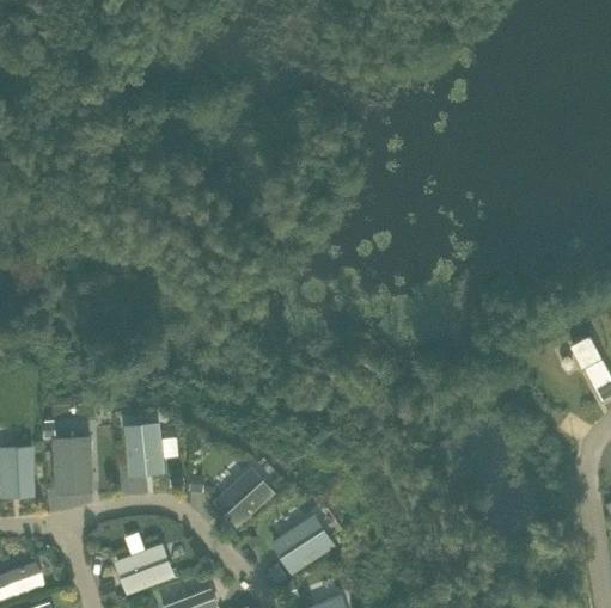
[(610,376),(590,336),(570,345),(602,404),(610,398),(610,376)]
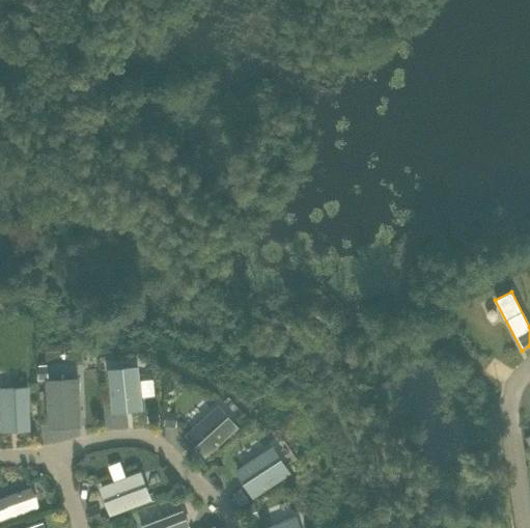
[(47,367),(36,367),(37,383),(45,382),(47,382),(47,367)]
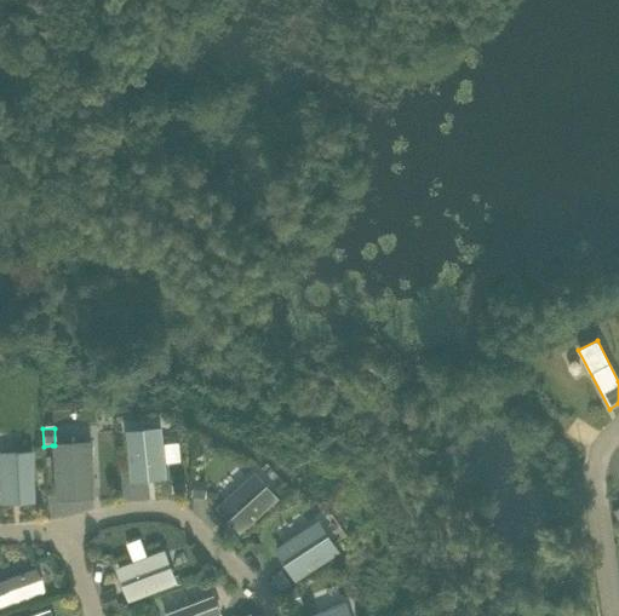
[(166,482),(161,430),(125,433),(130,485),(166,482)]
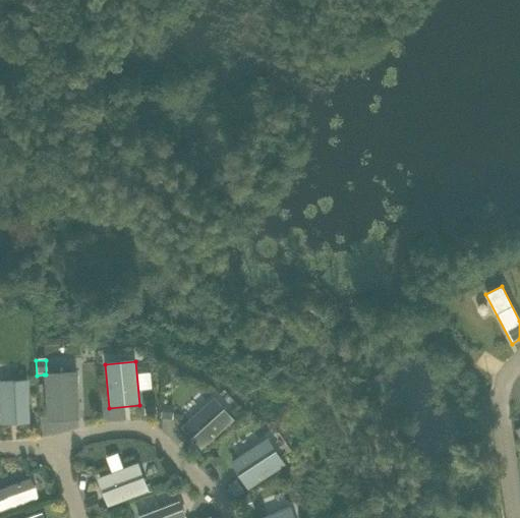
[(76,373),(46,375),(44,375),(46,422),(79,420),(76,373)]
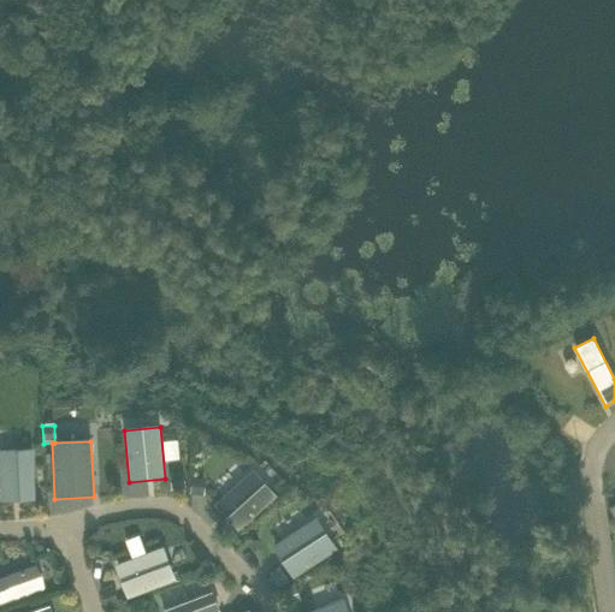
[(0,503),(35,501),(33,450),(0,451),(0,503)]
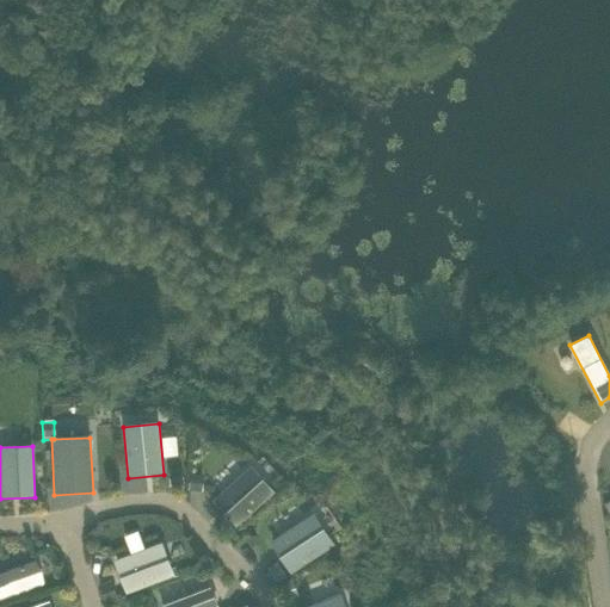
[(251,468),(213,502),(235,528),(273,494),(251,468)]
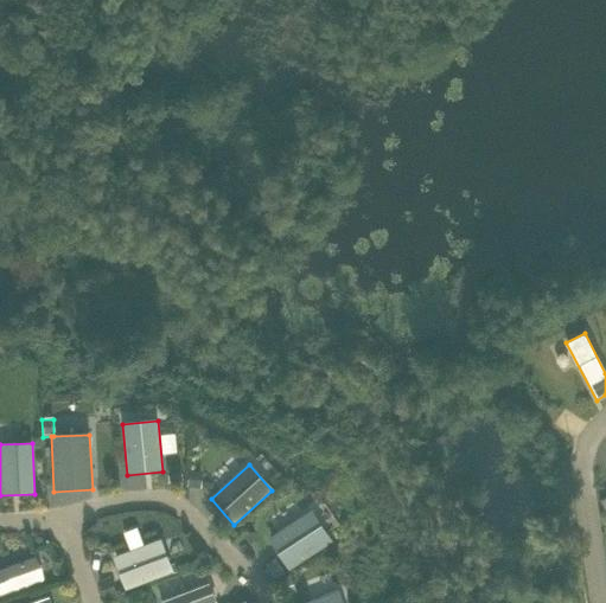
[(182,483),(180,467),(167,468),(168,485),(182,483)]
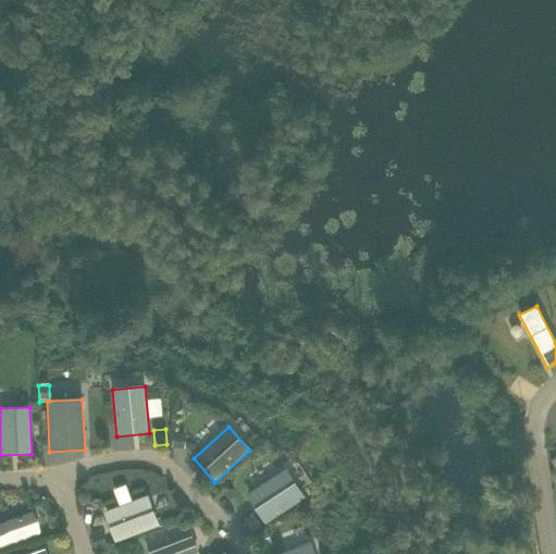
[(184,451),(185,435),(173,433),(171,448),(184,451)]
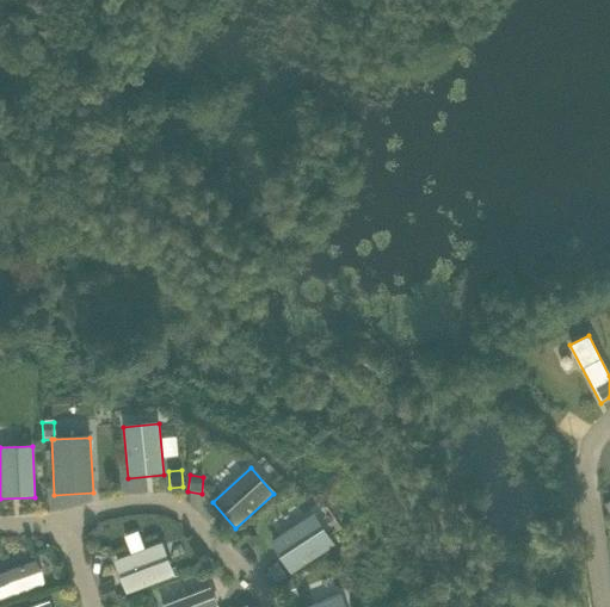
[(327,505),(316,509),(332,540),(343,536),(327,505)]
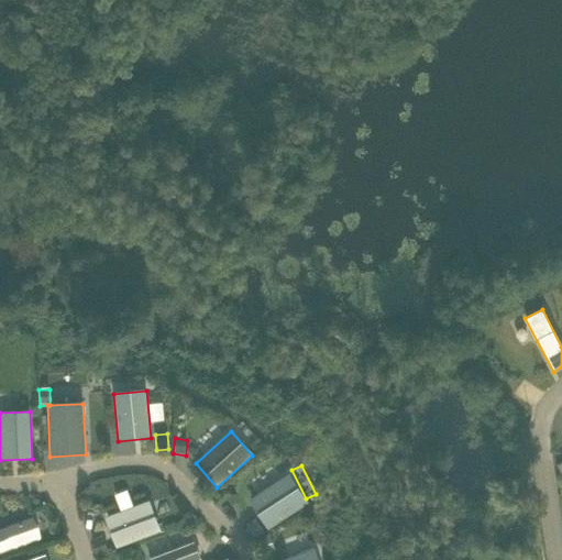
[(289,474),(249,501),(267,530),(308,504),(289,474)]
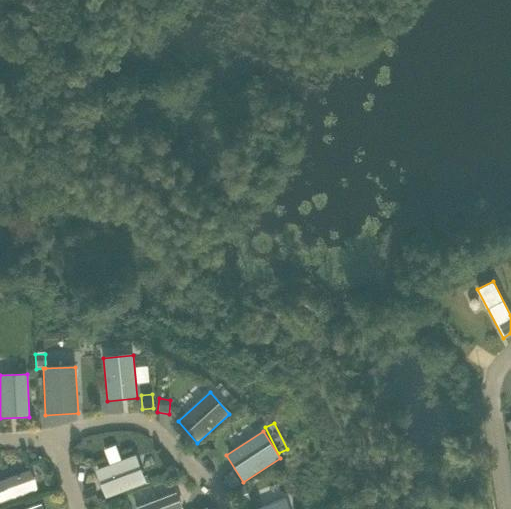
[(106,499),(146,483),(136,455),(95,470),(106,499)]
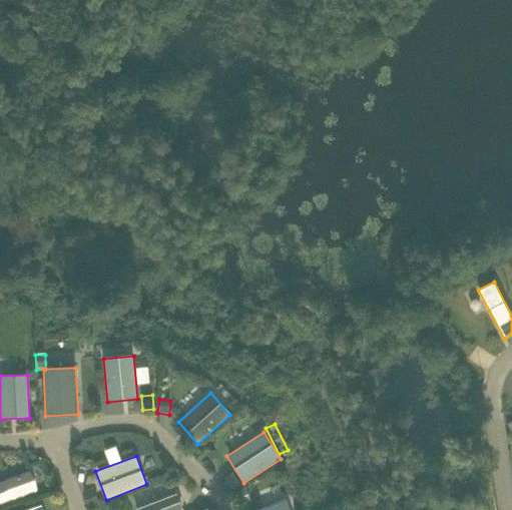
[(0,504),(36,491),(29,472),(0,483),(0,504)]
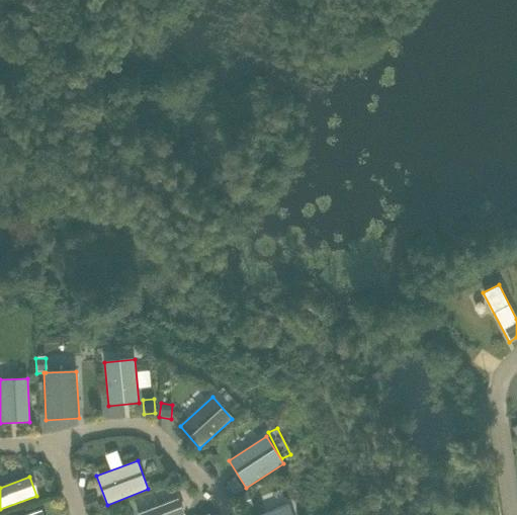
[(243,490),(234,478),(226,484),(234,496),(243,490)]
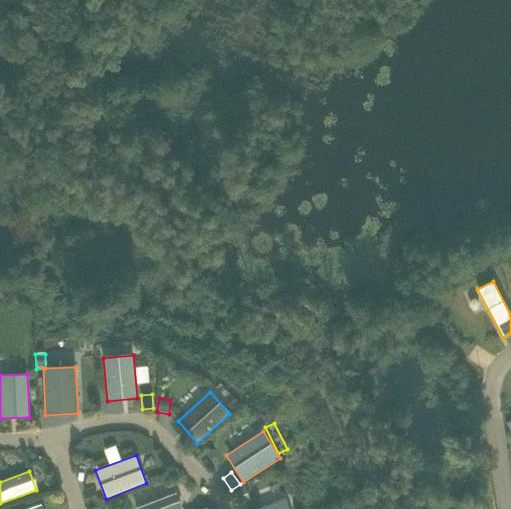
[(250,501),(245,487),(235,490),(240,504),(250,501)]
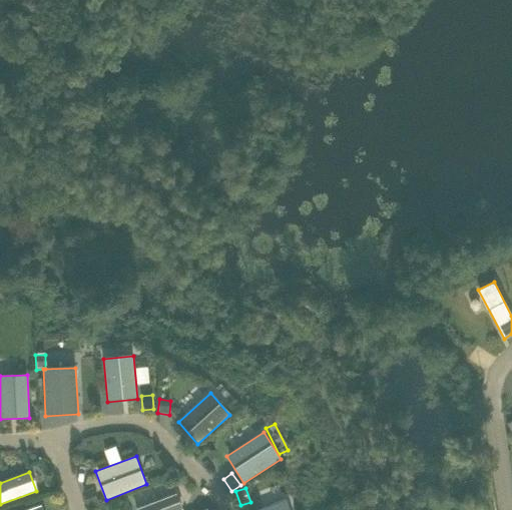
[(97,501),(93,489),(83,493),(88,506),(97,503),(98,502),(97,501)]
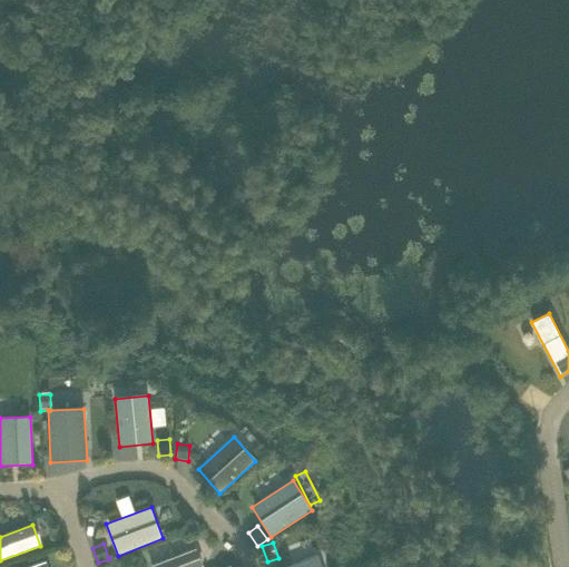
[(202,566),(196,550),(157,566),(202,566)]
